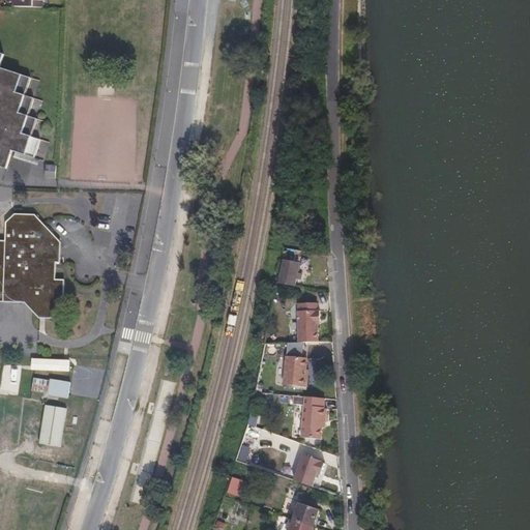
[(34,93),(25,90),(30,72),(0,63),(0,57),(2,50),(0,49),(0,162),(1,159),(9,162),(15,145),(36,151),(41,134),(32,130),(37,113),(29,111),(34,93)]
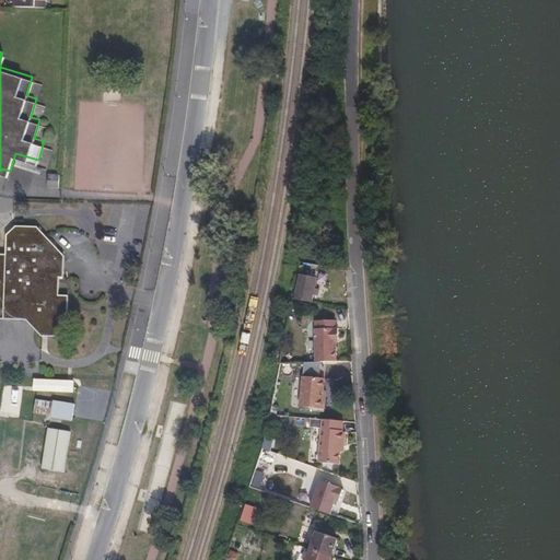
[(59,299),(59,280),(65,280),(65,258),(37,230),(16,230),(8,237),(7,256),(0,255),(0,322),(8,322),(33,323),(43,331),(43,338),(62,339),(63,319),(68,319),(69,299),(59,299)]
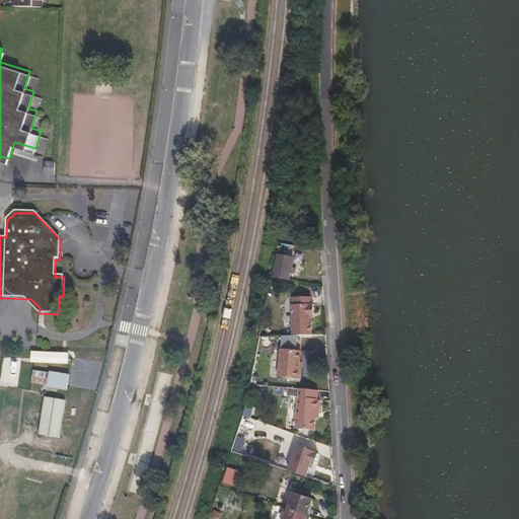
[(296,275),(297,270),(293,269),(294,261),(278,257),(275,278),(291,281),(292,274),(296,275)]
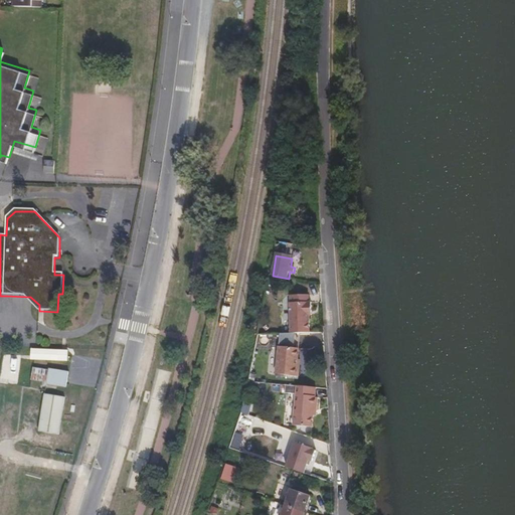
[(310,330),(310,313),(309,309),(312,309),(311,300),(308,300),(308,293),(291,294),(291,302),(290,302),(292,332),(310,330)]
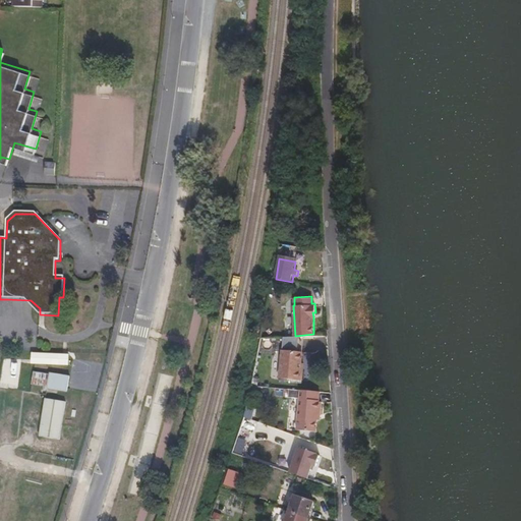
[(304,379),(304,369),(302,369),(302,362),(303,362),(303,350),(283,349),(282,378),(304,379)]
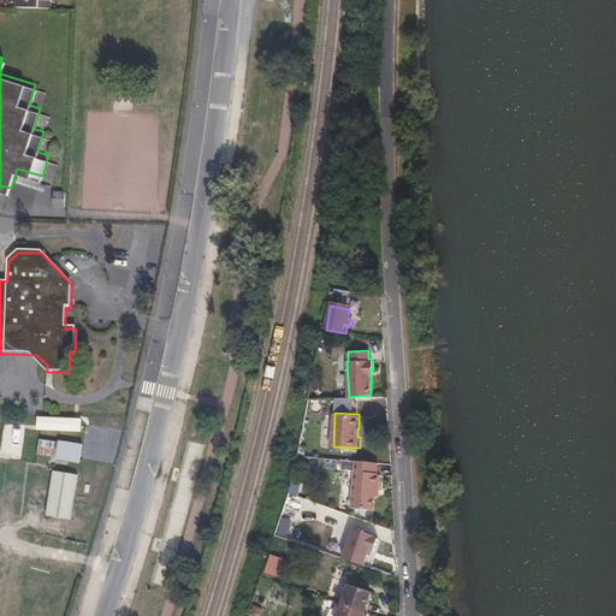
[(36,431),(81,432),(81,419),(37,418),(36,431)]
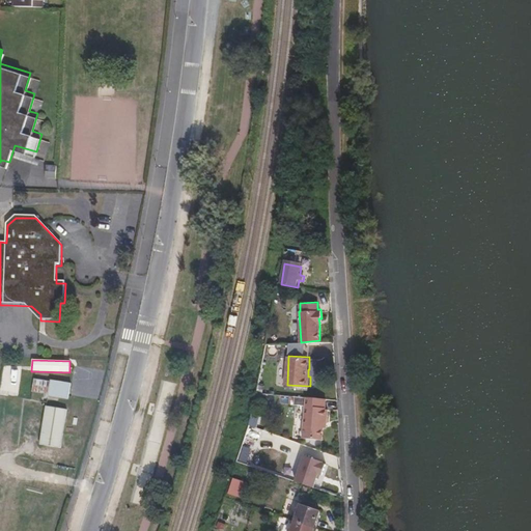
[(67,400),(71,384),(51,380),(50,382),(34,379),(31,391),(48,394),(48,396),(67,400)]
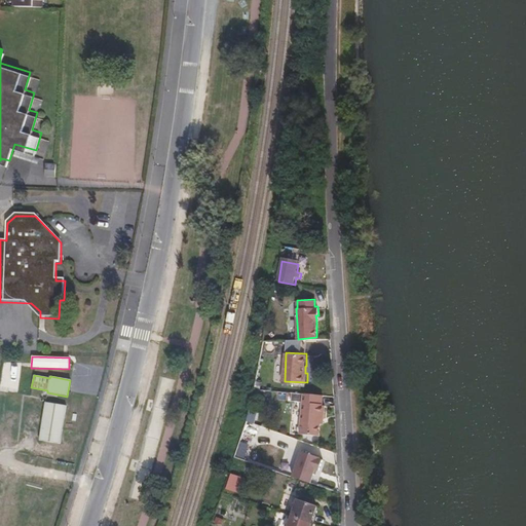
[(326,412),(326,405),(324,405),(325,392),(304,391),(302,433),(323,434),(324,414),(326,412)]
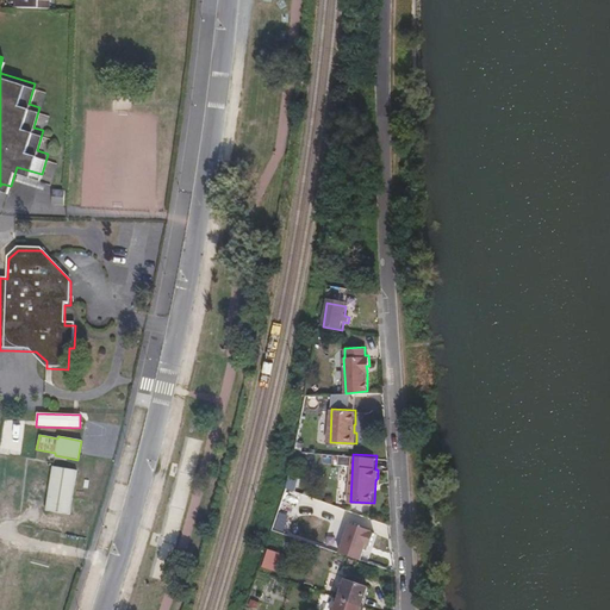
[(67,516),(75,471),(50,466),(41,510),(67,516)]
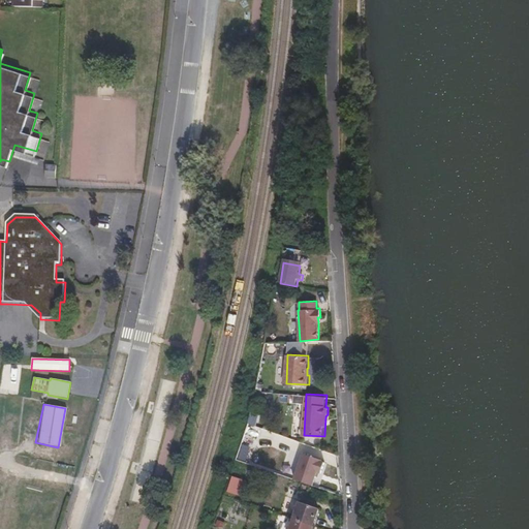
[(256,427),(259,412),(252,410),(250,424),(256,427)]
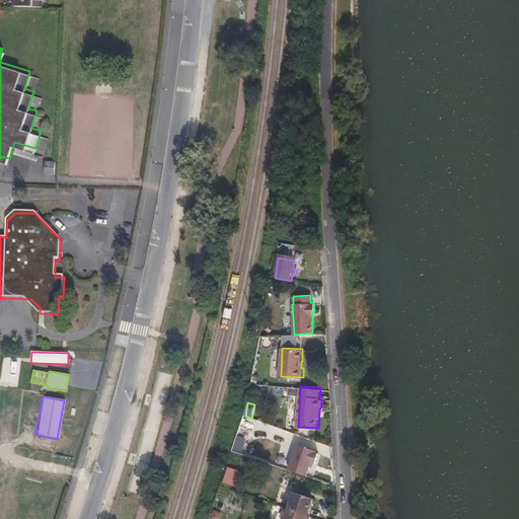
[(292,470),(311,477),(315,465),(319,465),(323,455),(319,453),(320,450),(301,444),(292,470)]
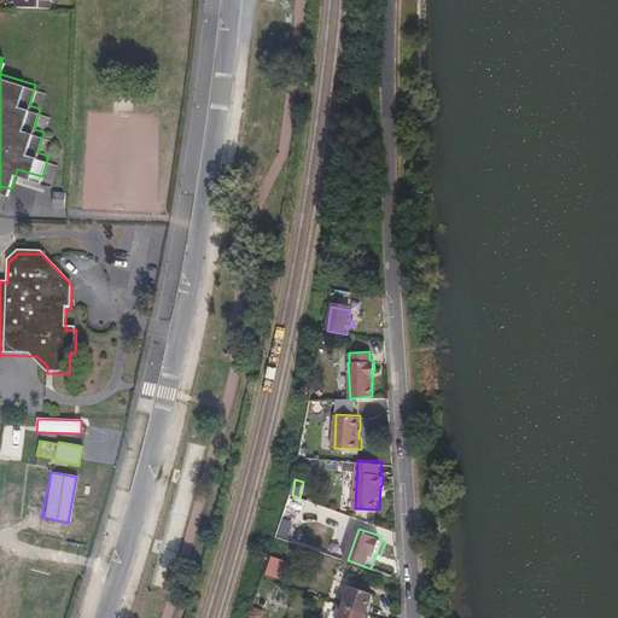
[(367,612),(373,594),(353,587),(345,605),(367,612)]
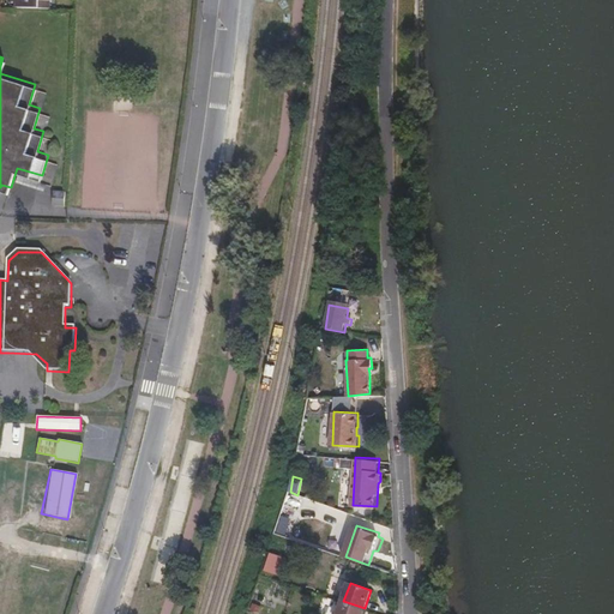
[(362,613),(365,608),(343,601),(337,613),(362,613)]
